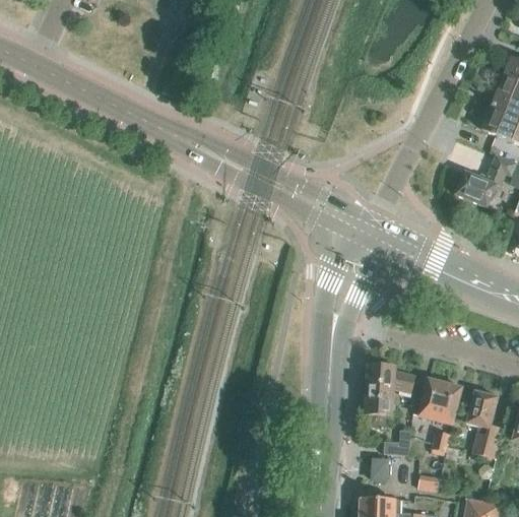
[(518,59),(511,56),(497,91),(518,101),(518,59)]
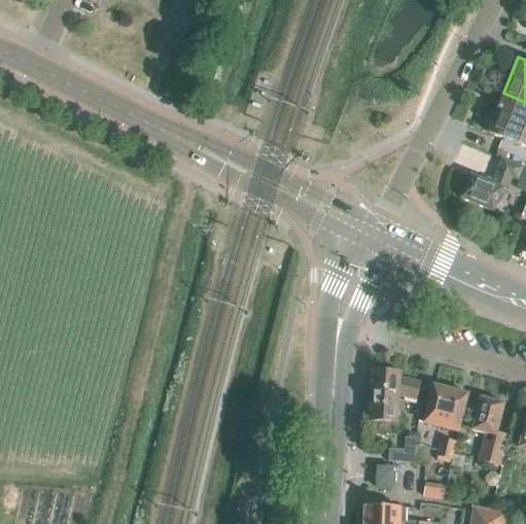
[(525,102),(503,93),(488,130),(519,142),(525,145),(525,102)]
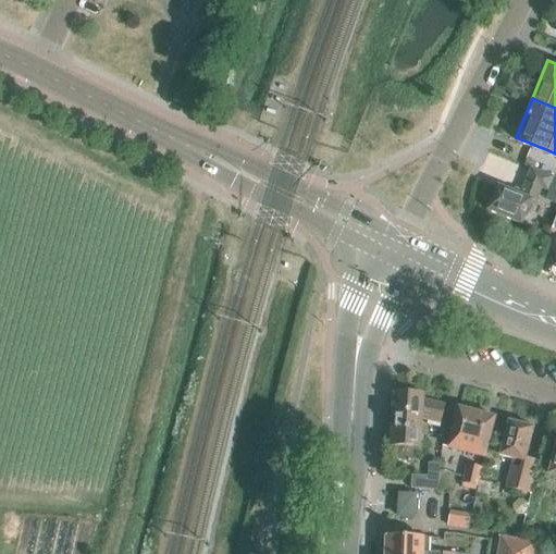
[(555,174),(531,165),(520,193),(499,183),(490,207),(522,221),(532,198),(536,199),(542,186),(548,189),(555,174)]
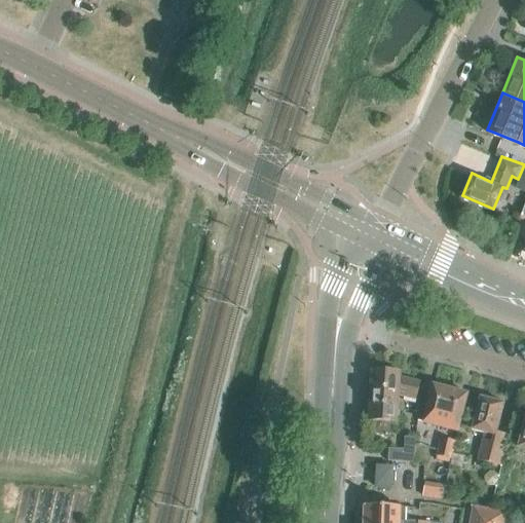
[(376,428),(389,428),(389,420),(397,420),(398,393),(416,398),(421,380),(400,374),(400,370),(373,369),(370,419),(376,419),(376,428)]
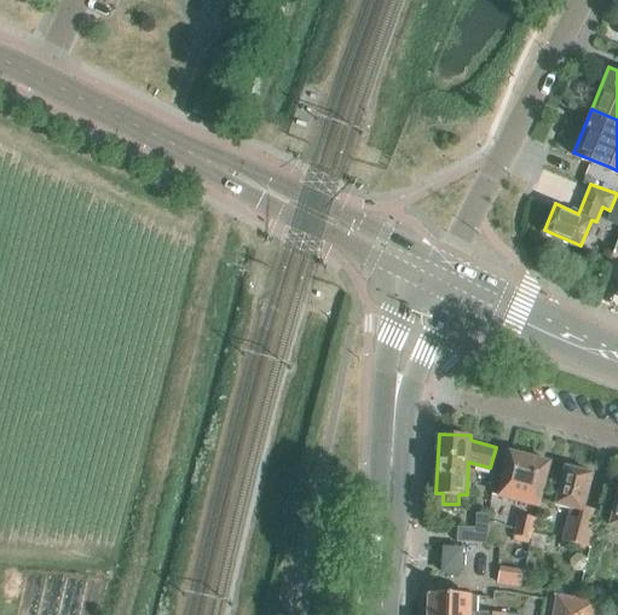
[(498,493),(538,504),(550,460),(510,450),(498,493)]
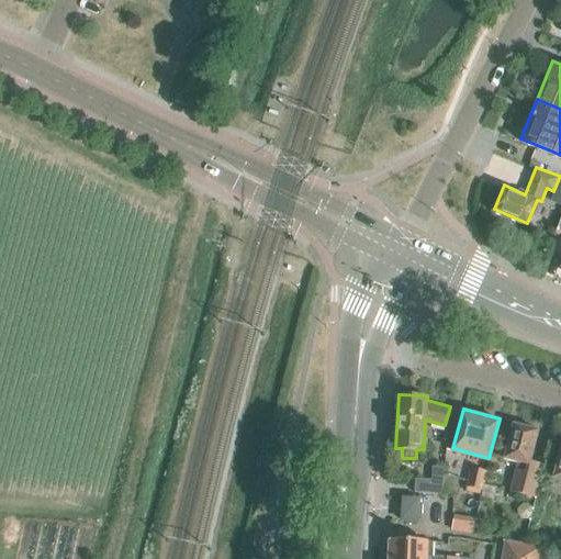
[(515,422),(505,457),(517,461),(511,490),(536,496),(545,462),(531,459),(540,428),(515,422)]
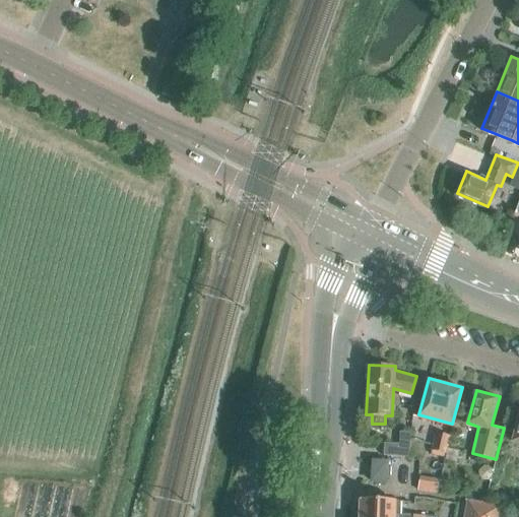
[(384,454),(409,455),(412,431),(400,430),(400,442),(385,441),(384,454)]
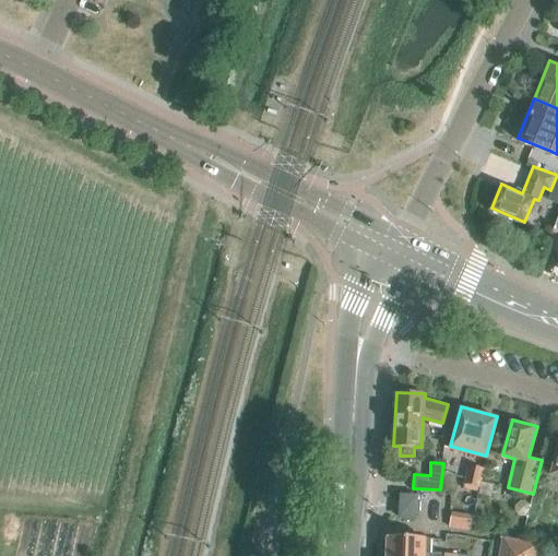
[(481,486),(485,466),(470,462),(464,482),(481,486)]
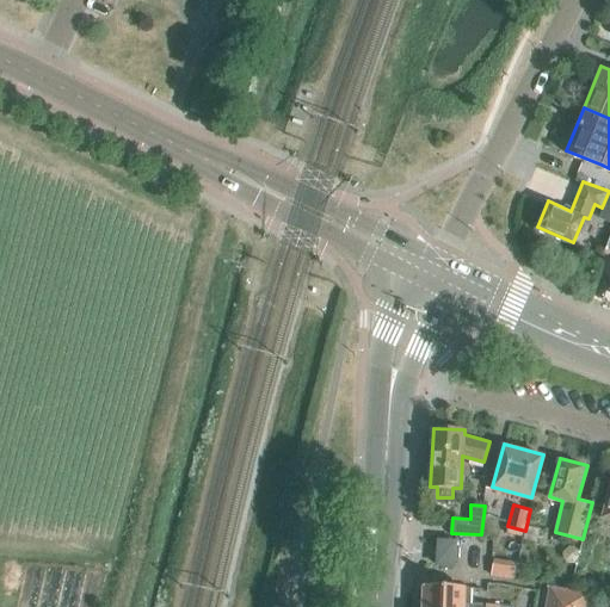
[(455,565),(456,543),(439,542),(438,564),(455,565)]
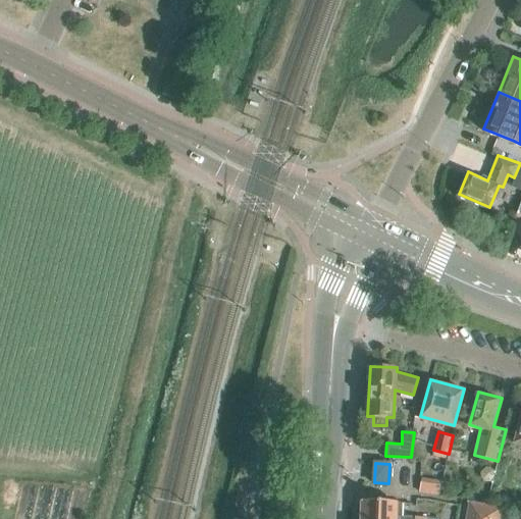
[(441,490),(443,478),(423,477),(422,489),(441,490)]
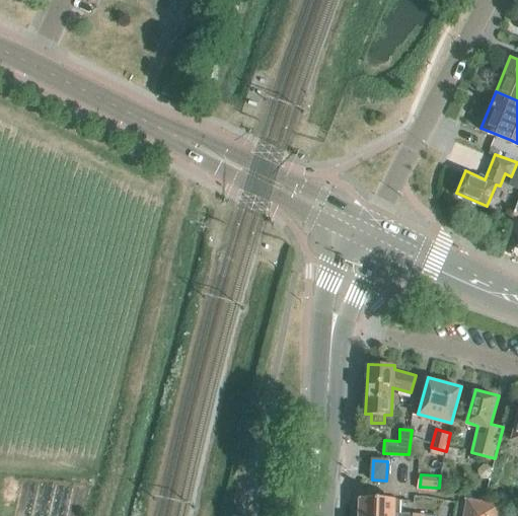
[(433,515),(434,515),(425,513),(410,513),(409,515),(400,515),(400,512),(394,512),(395,498),(360,497),(359,515),(433,515)]
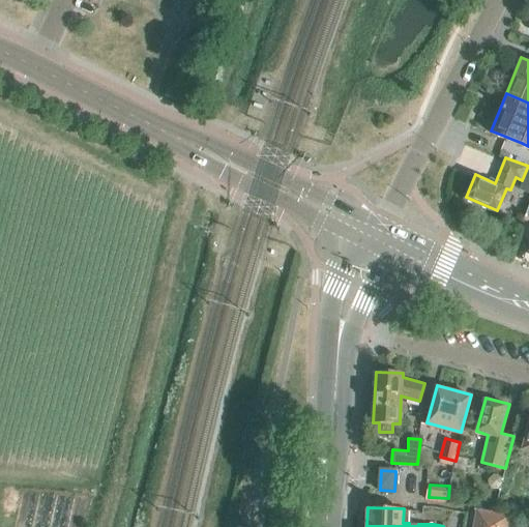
[(508,526),(511,514),(476,507),(472,526),(508,526)]
